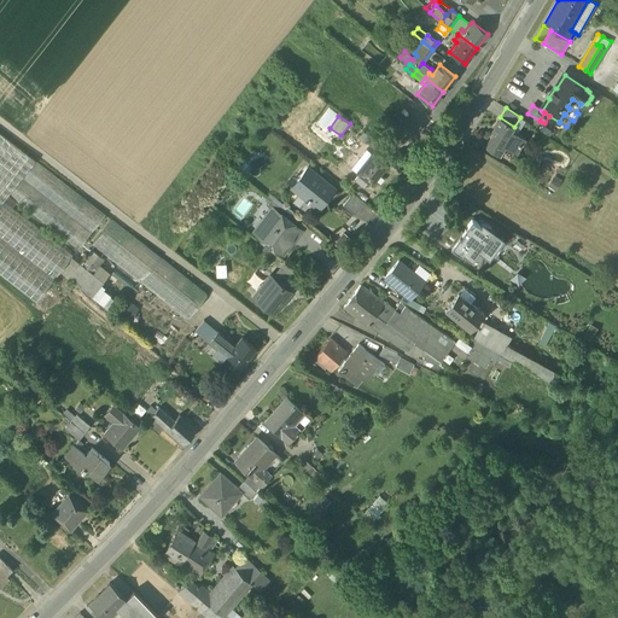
[(485,145),(496,153),(503,143),(517,151),(524,139),(517,134),(511,130),(514,127),(500,117),(494,126),(497,128),(485,145)]
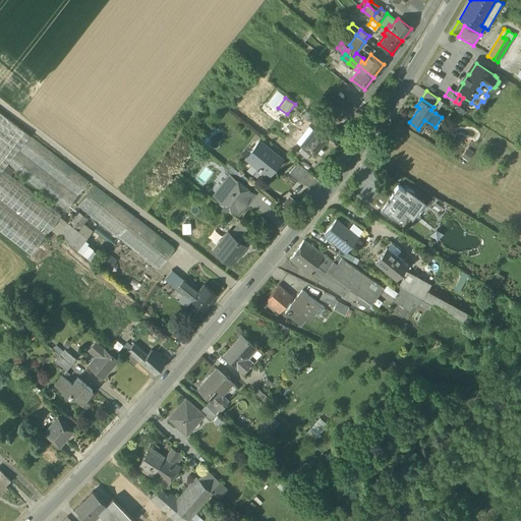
[(430,110),(436,113),(443,102),(439,99),(433,107),(430,110)]
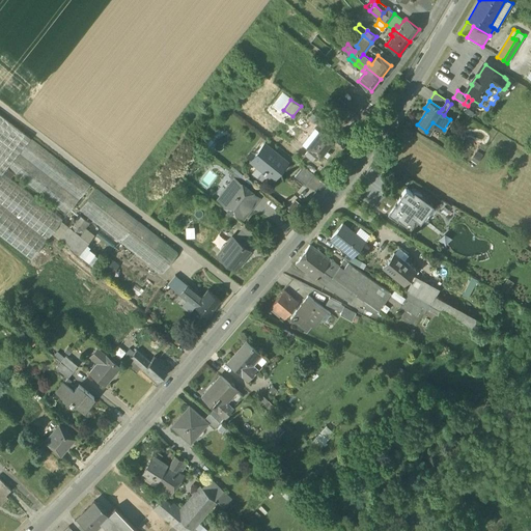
[(313,121),(316,116),(312,113),(307,118),(313,122),(314,121),(313,121)]
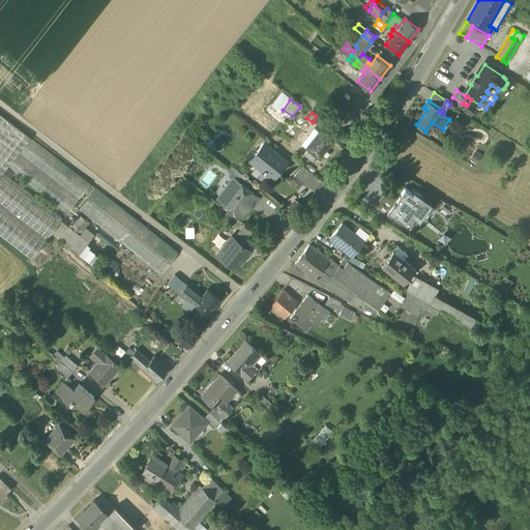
[(2,172),(6,168),(30,138),(0,114),(0,236),(31,260),(52,233),(61,221),(62,218),(10,178),(2,172)]
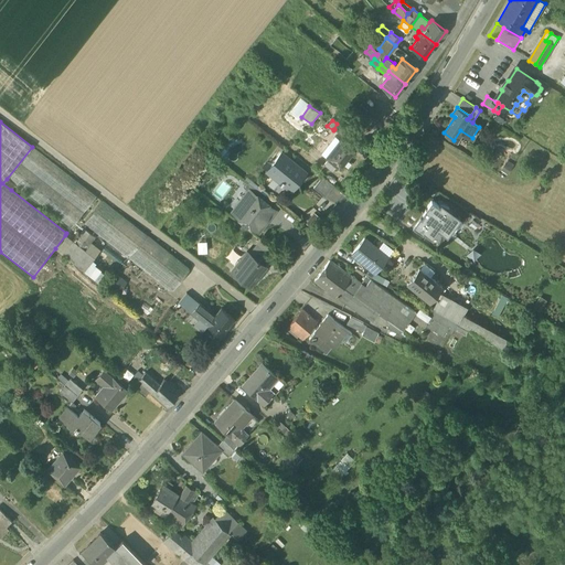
[(334,129),(343,137),(347,131),(340,127),(337,124),(333,129),(334,129)]
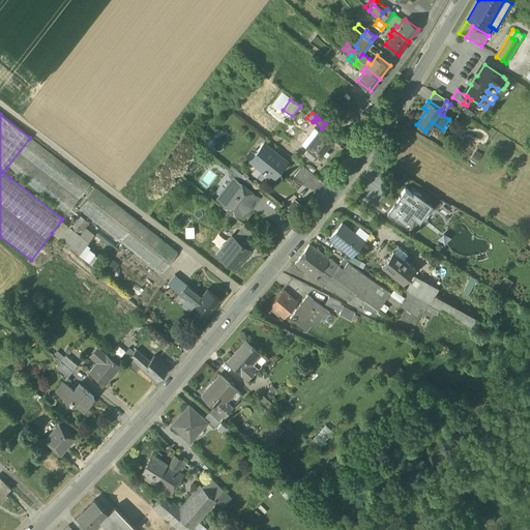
[(313,140),(319,131),(314,127),(307,136),(313,140)]
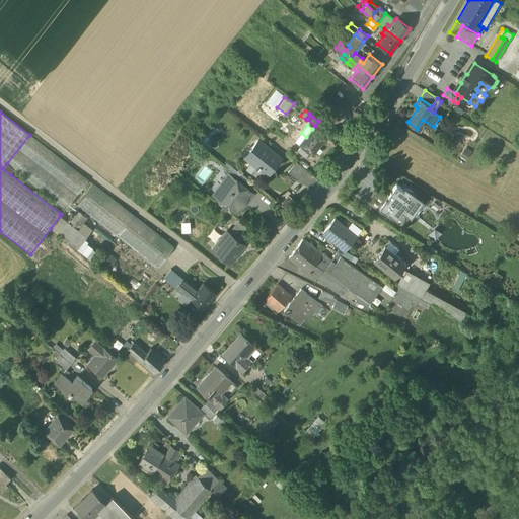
[(309,152),(312,154),(324,138),(312,129),(306,137),(300,145),(309,152)]
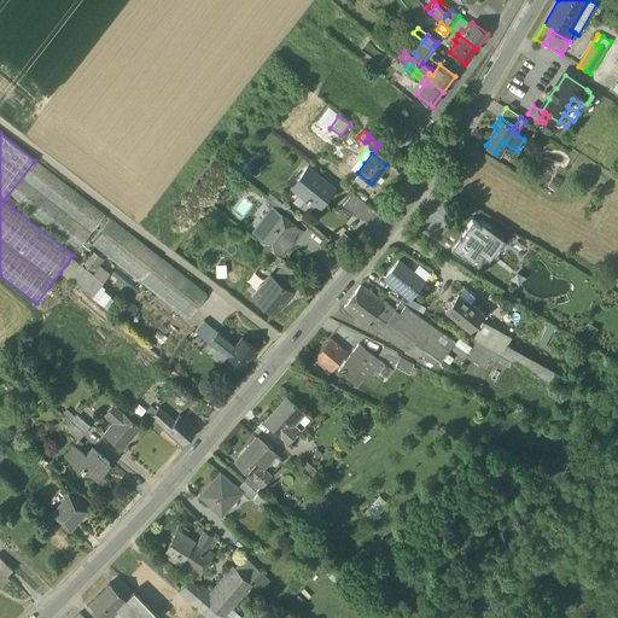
[(351,168),(357,173),(365,163),(359,158),(351,168)]
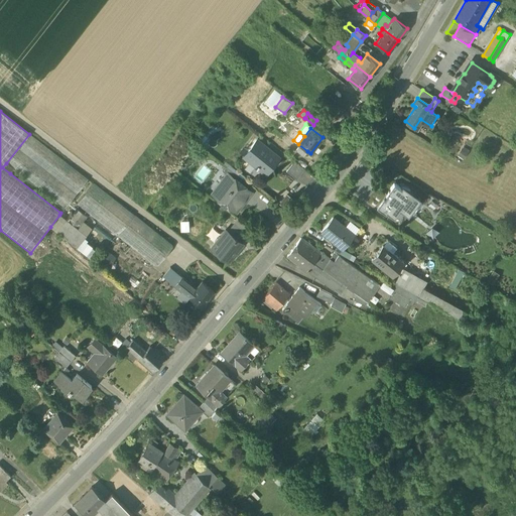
[(89,179),(29,134),(6,163),(13,168),(65,209),(89,179)]
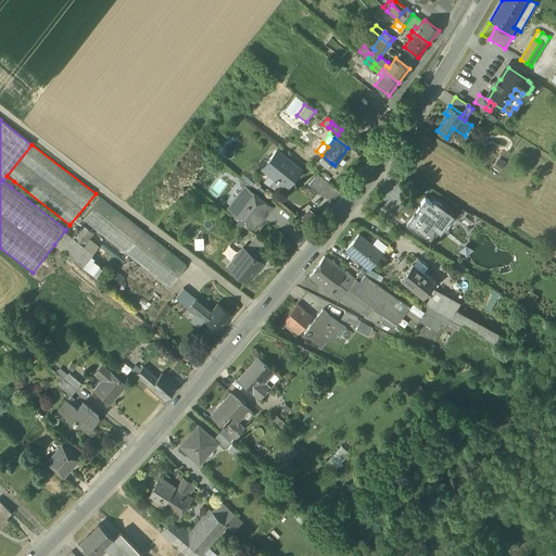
[(279,184),(286,188),(301,169),(277,151),(262,169),(268,175),(279,184)]
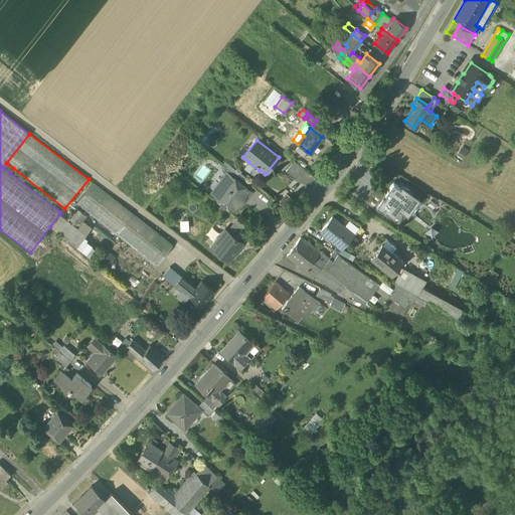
[(303,156),(307,151),(298,144),(294,149),(303,156)]
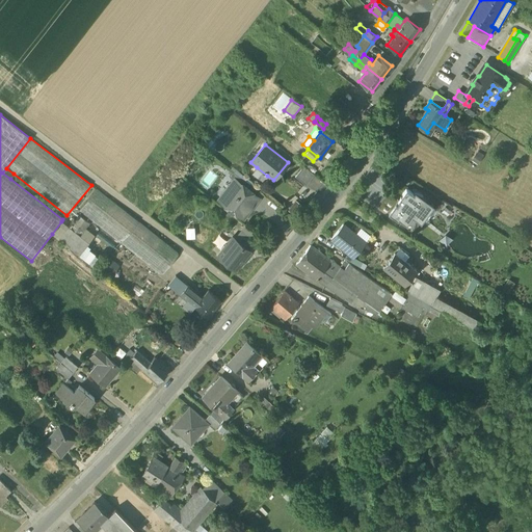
[(477,164),(483,155),(478,152),(476,155),(475,154),(471,160),(477,164)]
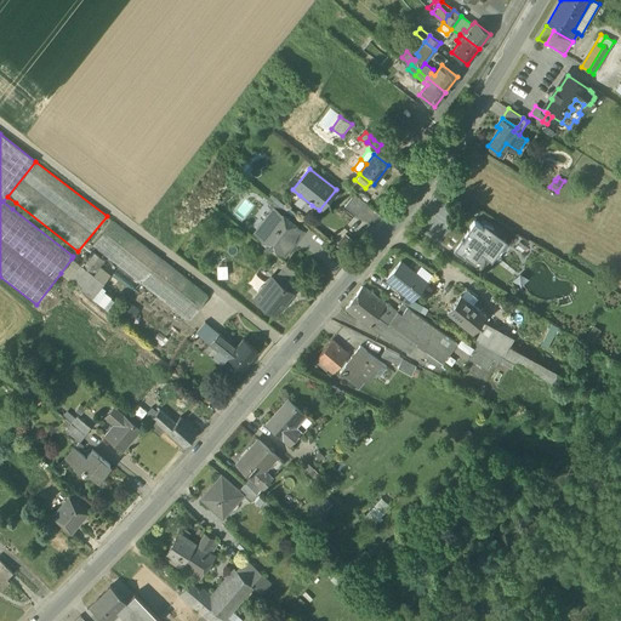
[(343,206),(357,216),(366,204),(354,194),(343,206)]
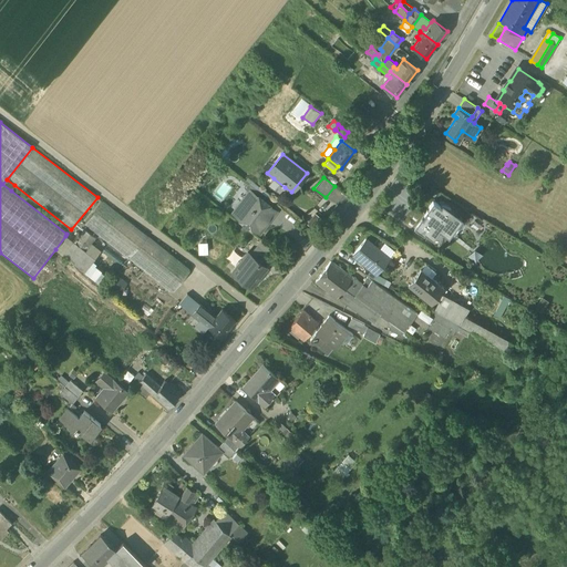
[(285,187),(274,178),(268,185),(279,194),(285,187)]
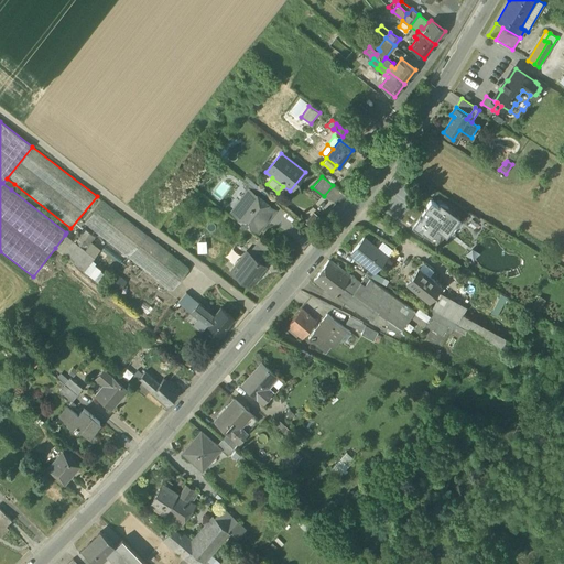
[(2,183),(11,190),(14,184),(7,179),(2,183)]
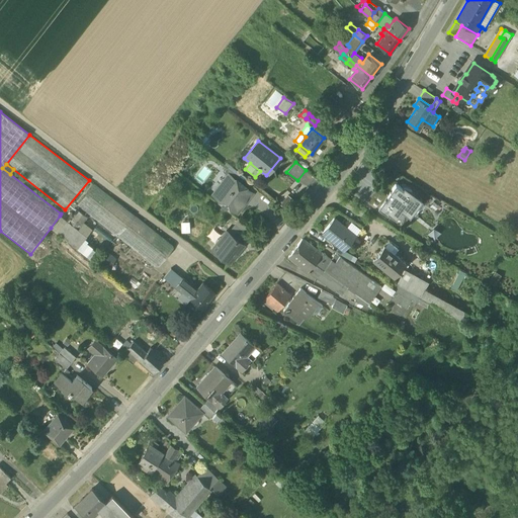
[(228,176),(238,183),(239,183),(242,178),(227,167),(223,173),(228,177),(228,176)]
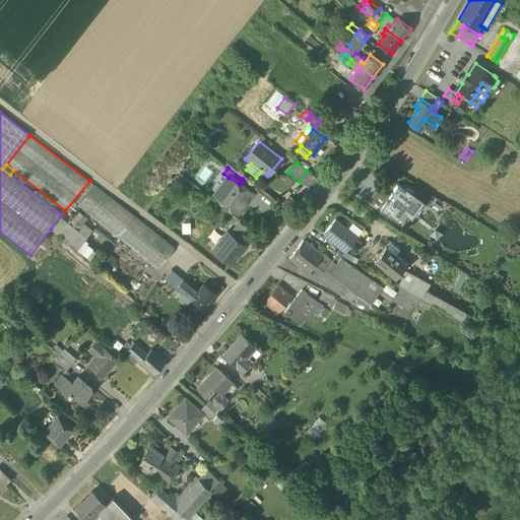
[(216,197),(238,213),(243,205),(242,204),(245,199),(247,201),(252,193),(240,184),(239,184),(229,177),(229,178),(221,187),(222,190),(216,197)]
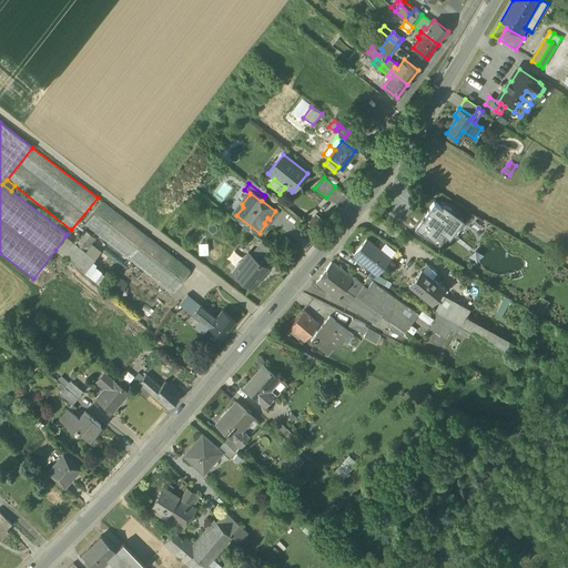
[(84,225),(171,293),(173,293),(190,273),(190,270),(103,202),(84,225)]
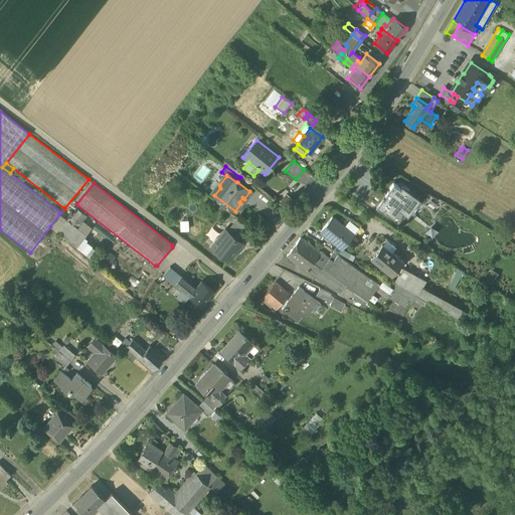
[(385,211),(390,215),(396,207),(398,204),(406,210),(414,199),(407,193),(399,187),(393,183),(385,192),(384,194),(385,195),(383,198),(382,197),(374,208),(379,211),(380,209),(384,212),(385,211)]
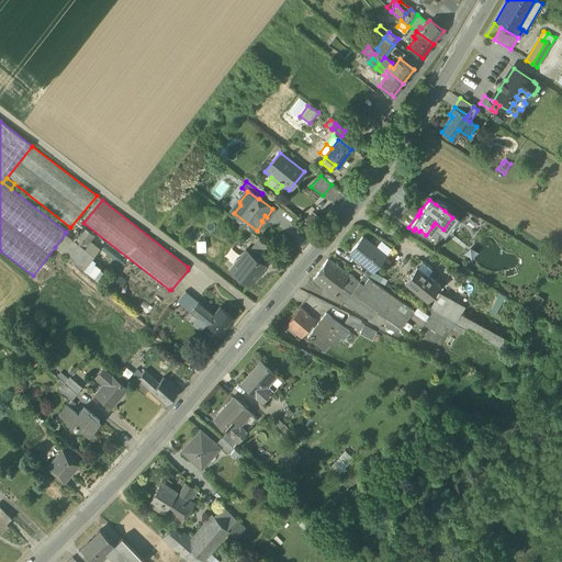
[(417,215),(419,212),(420,210),(408,201),(405,206),(417,215)]
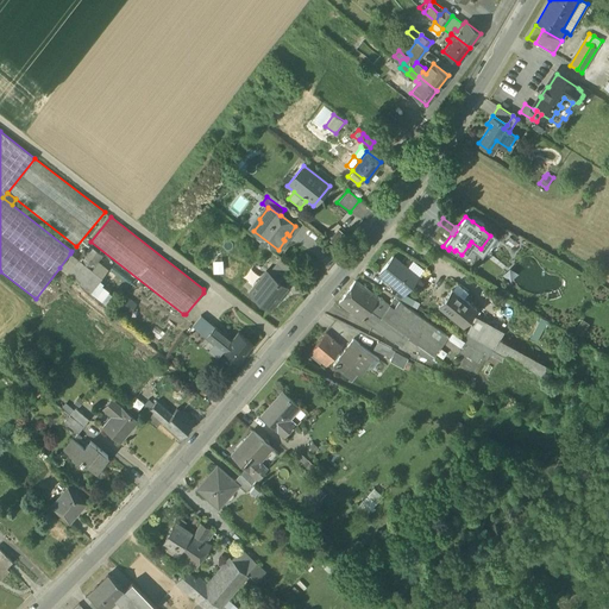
[(469,245),(471,248),(482,255),(496,234),(475,219),(473,220),(472,221),(482,228),(490,236),(481,249),(471,242),(469,245)]
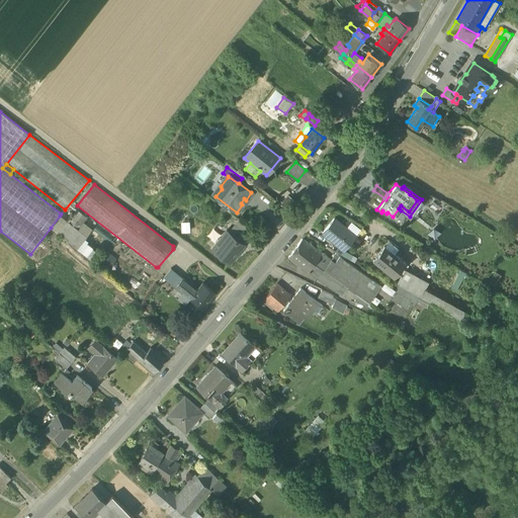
[(365,200),(376,209),(384,198),(373,190),(372,189),(365,200)]
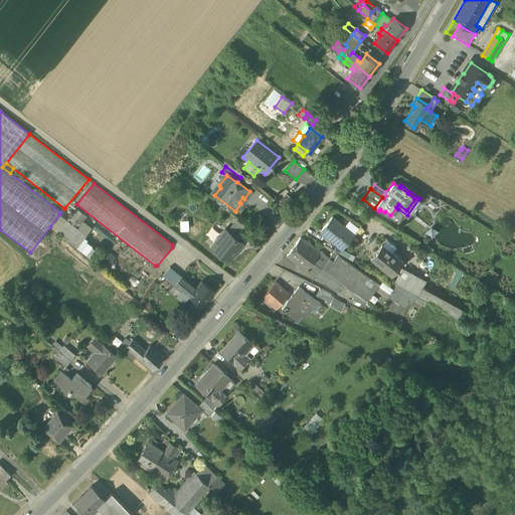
[(293,199),(286,194),(279,203),(286,209),(293,199)]
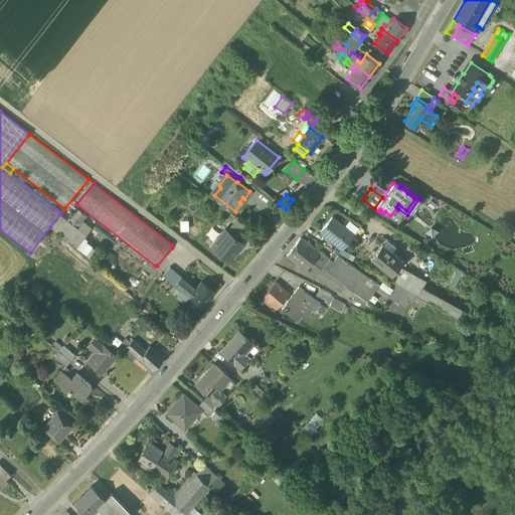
[(398,209),(396,207),(390,215),(392,217),(398,209)]
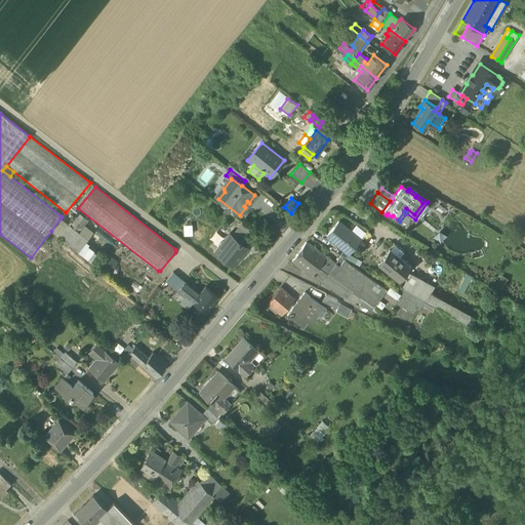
[(88,240),(87,240),(79,233),(84,227),(88,221),(77,212),(74,216),(73,215),(70,218),(72,219),(68,224),(58,237),(78,252),(83,246),(88,240)]
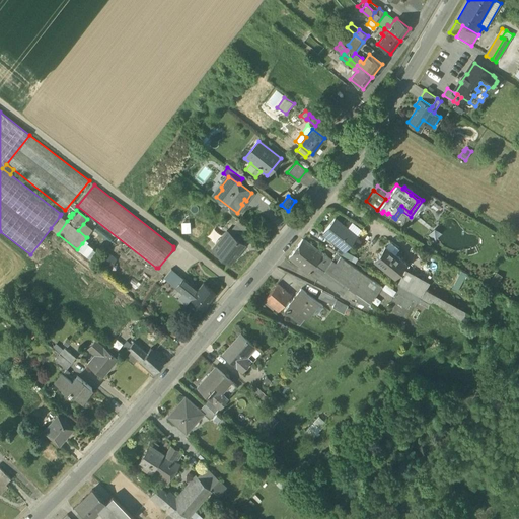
[(51,228),(58,234),(67,221),(60,216),(51,228)]
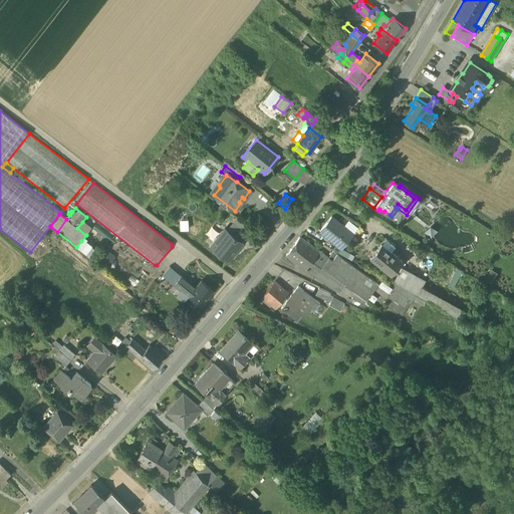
[(337,244),(341,248),(352,234),(342,226),(331,217),(320,231),(337,244)]
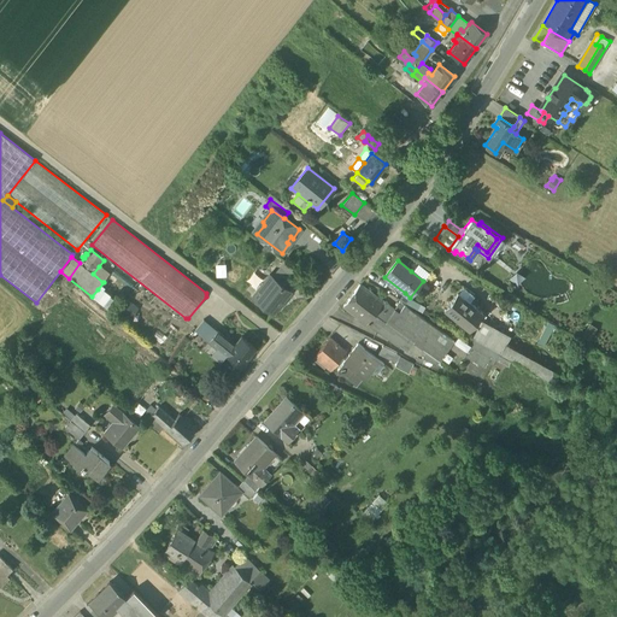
[(411,271),(423,281),(429,272),(417,263),(411,271)]
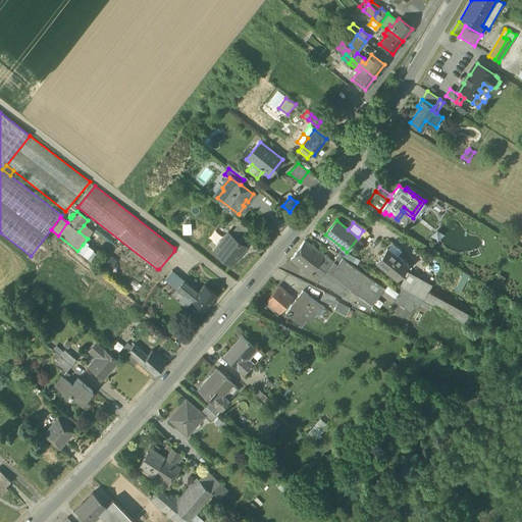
[(231,237),(244,247),(254,233),(241,223),(231,237)]
